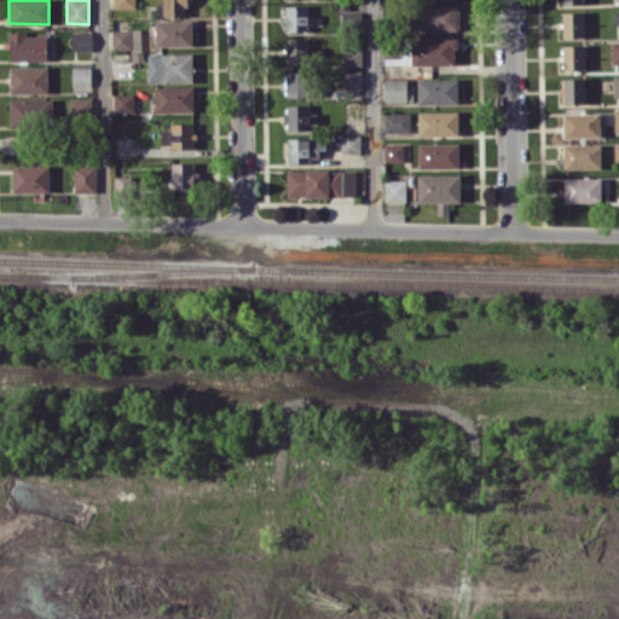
[(190,0),(163,0),(163,4),(157,4),(157,16),(191,16),(190,0)]
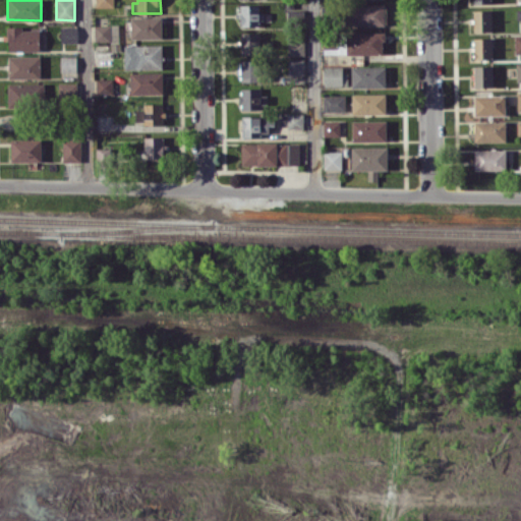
[(385,3),(347,4),(347,25),(385,25),(385,3)]
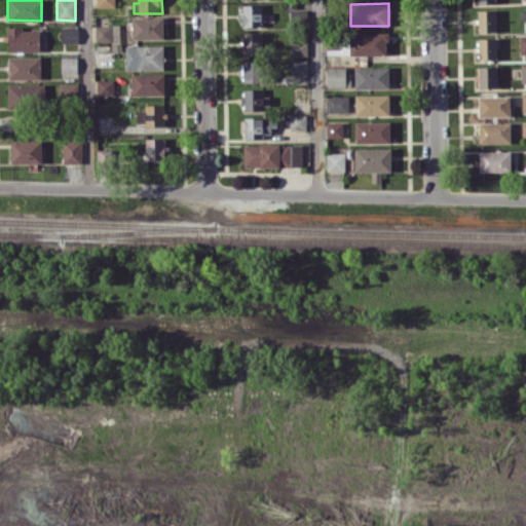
[(242,27),(263,27),(263,4),(242,5),(242,27)]
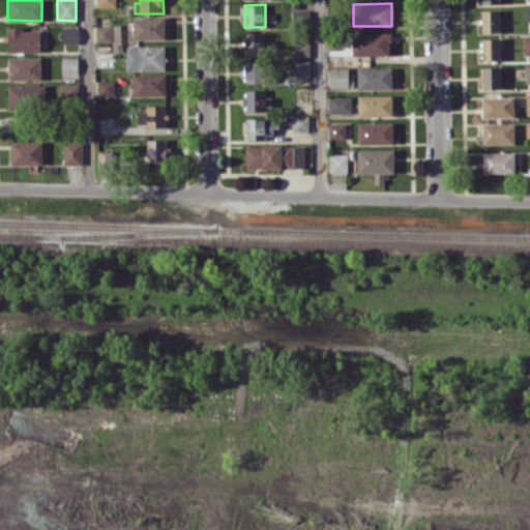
[(481,32),(500,32),(500,10),(481,10),(481,32)]
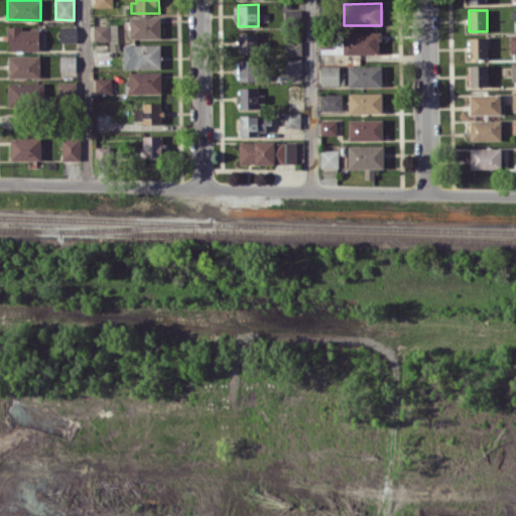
[(129,39),(160,38),(160,16),(129,17),(129,39)]
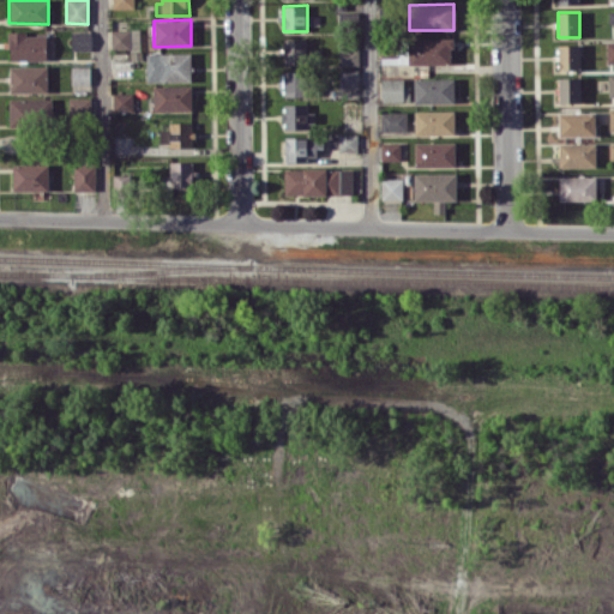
[(130,48),(130,30),(112,29),(112,48),(130,48)]
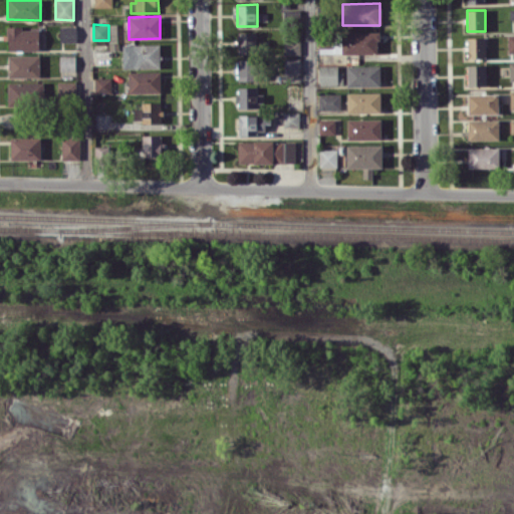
[(75,41),(75,26),(59,26),(59,42),(75,41)]
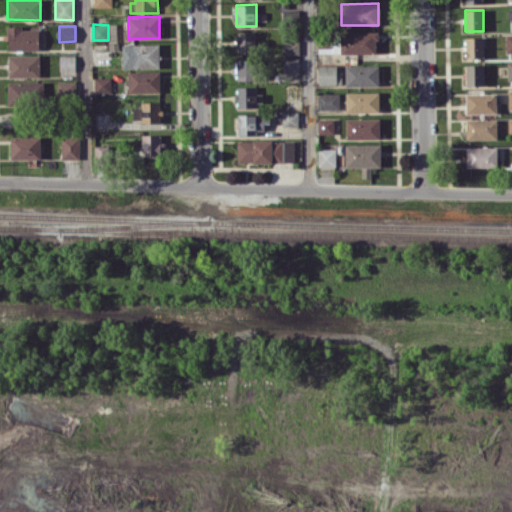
[(7,50),(39,50),(38,27),(7,28),(7,50)]
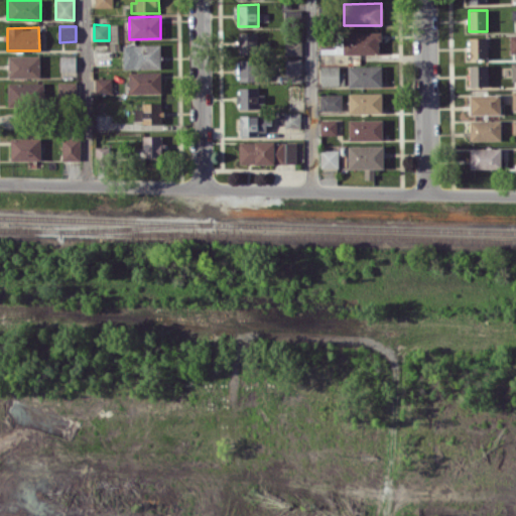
[(239,53),(257,52),(256,31),(238,32),(239,53)]
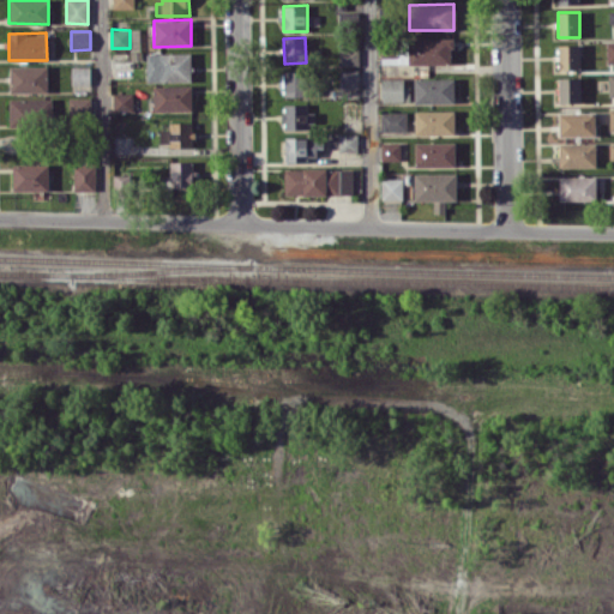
[(409,38),(410,64),(452,62),(451,37),(409,38)]
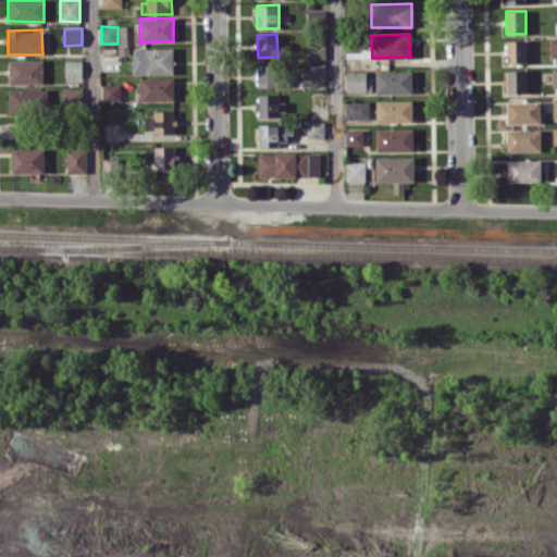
[(345,57),(361,58),(361,37),(346,37),(345,57)]
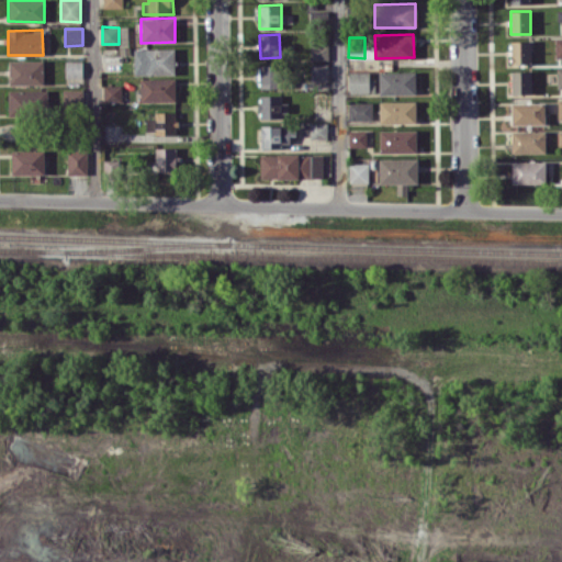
[(310,59),(328,59),(328,40),(311,38),(310,59)]
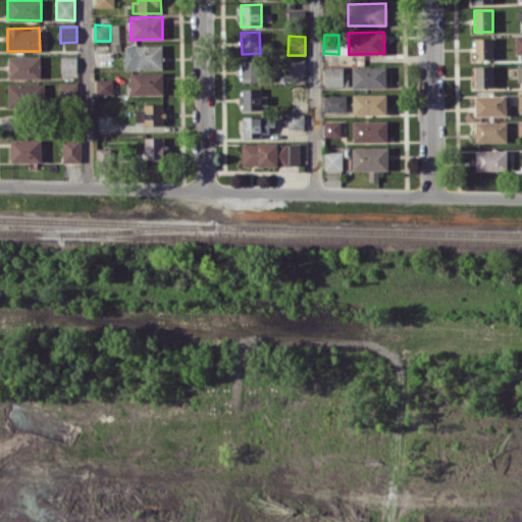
[(492,38),(474,38),(474,59),(493,59),(492,38)]
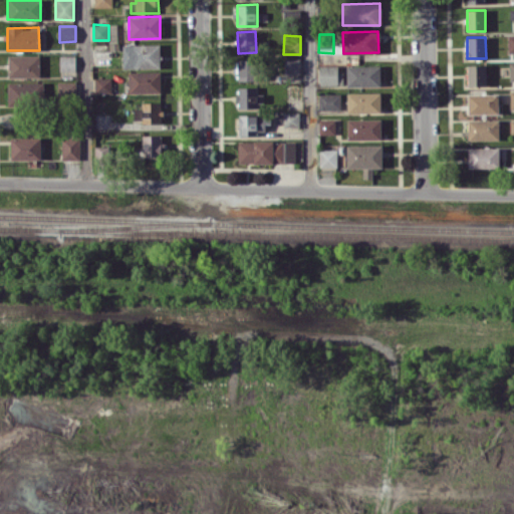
[(160,67),(160,44),(122,44),(122,68),(160,67)]
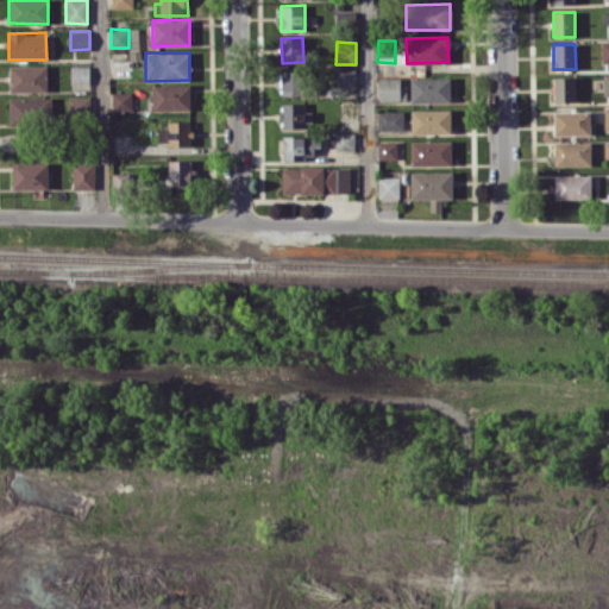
[(10,92),(48,90),(46,66),(10,66),(10,92)]
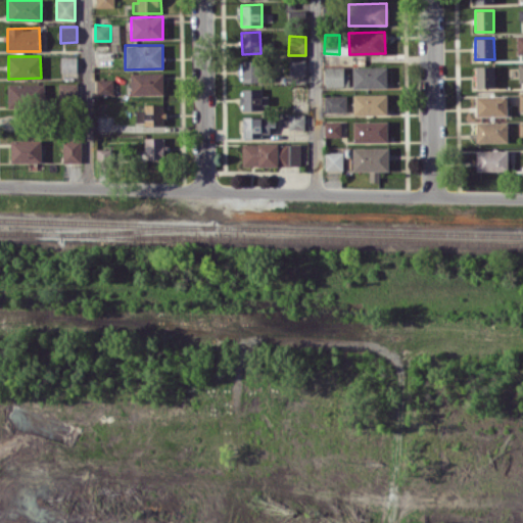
[(77,72),(77,56),(60,56),(60,72),(77,72)]
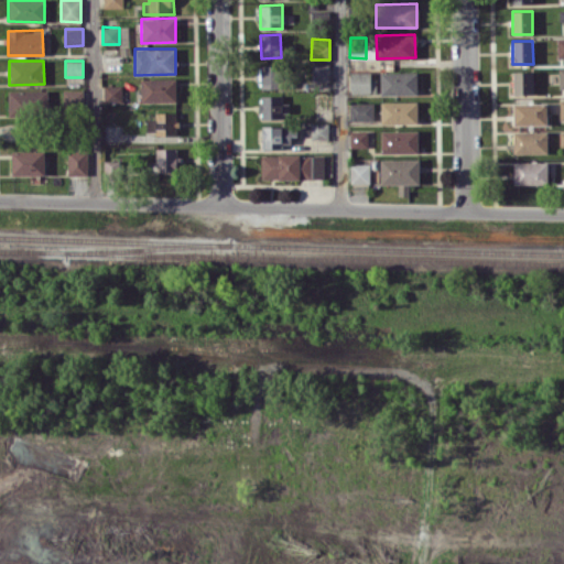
[(329,64),(312,64),(312,80),(329,80),(329,64)]
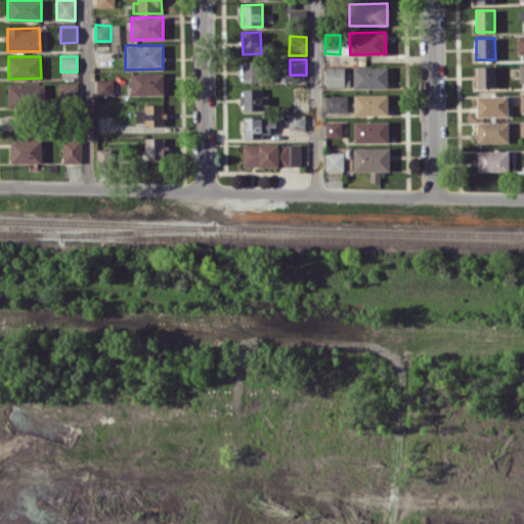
[(242,82),(261,82),(260,60),(242,60),(242,82)]
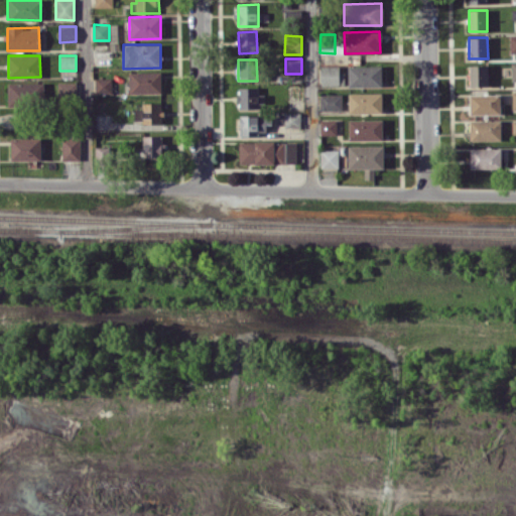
[(488,86),(488,65),(470,65),(470,86),(488,86)]
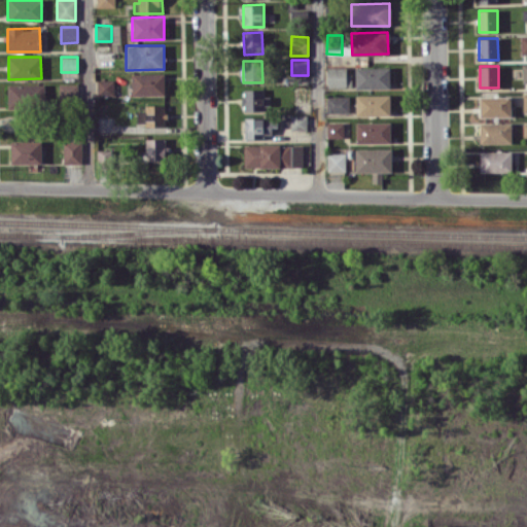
[(326,68),(327,88),(347,86),(346,67),(326,68)]
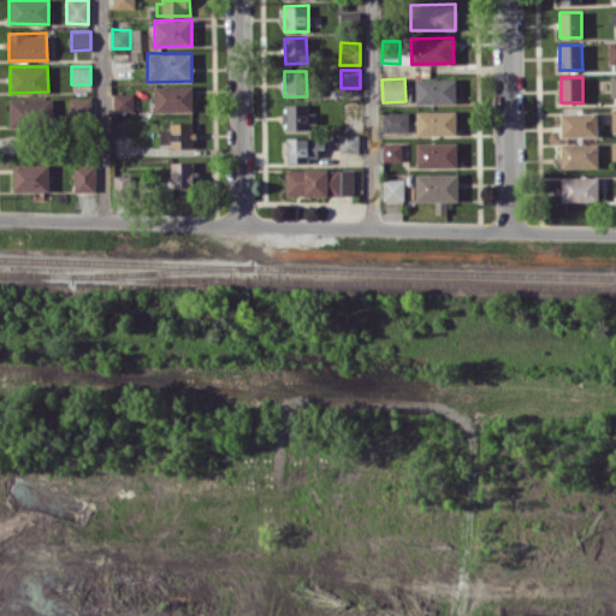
[(456,78),(415,78),(415,102),(456,102),(456,78)]
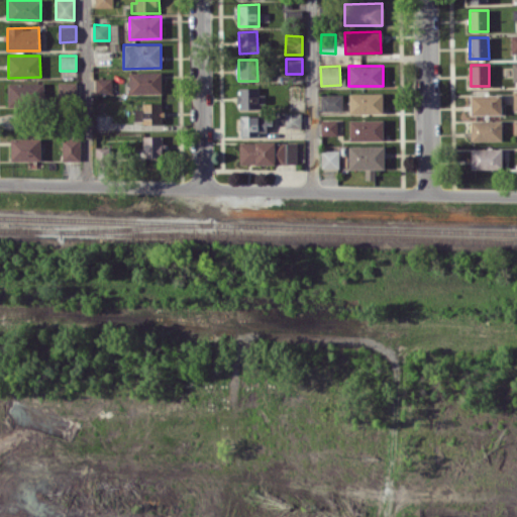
[(161,72),(128,72),(129,93),(162,93),(161,72)]
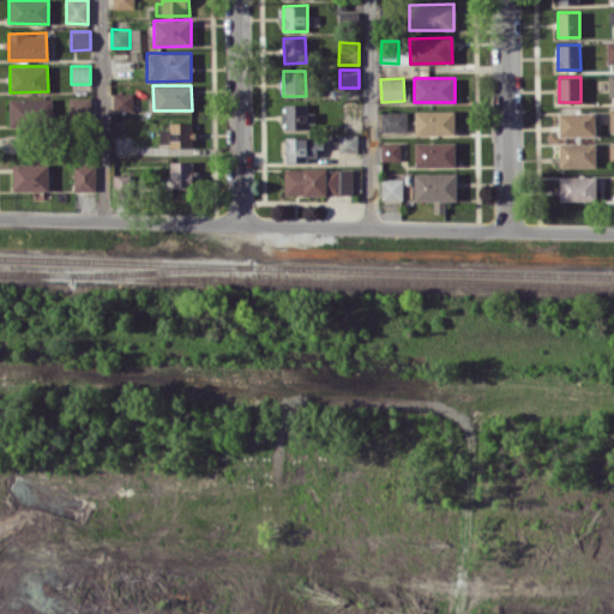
[(113,94),(113,110),(133,110),(133,92),(113,94)]
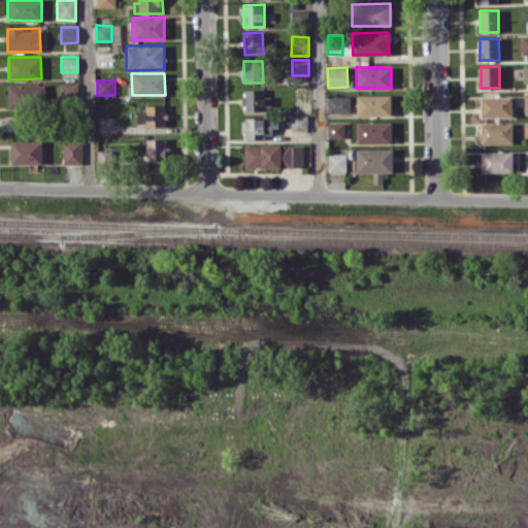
[(79,84),(59,84),(60,101),(80,100),(79,84)]
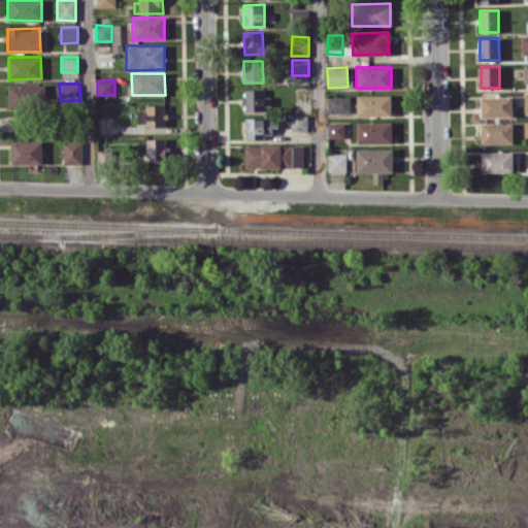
[(44,85),(7,85),(7,105),(44,105),(44,85)]
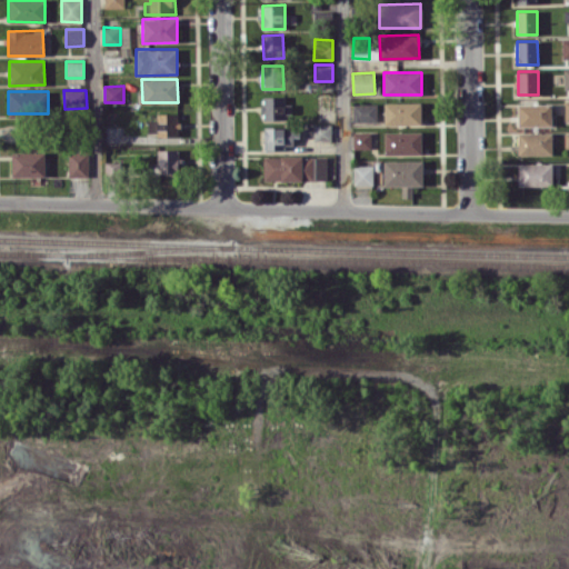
[(262,120),(291,119),(291,103),(285,105),(285,96),(262,97),(262,120)]
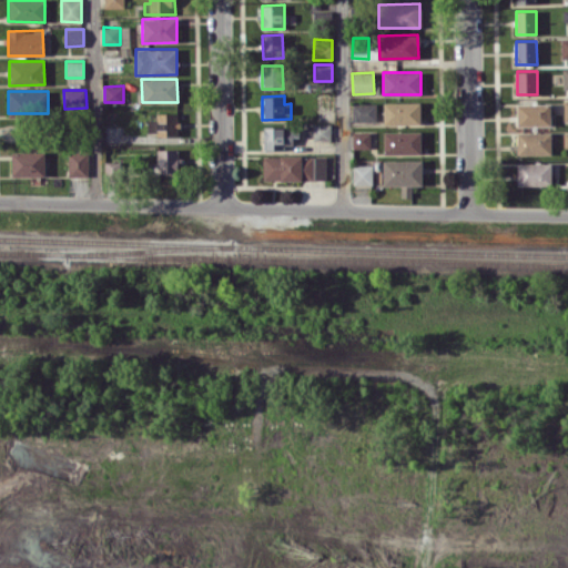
[(383,102),(384,124),(421,124),(421,101),(383,102)]
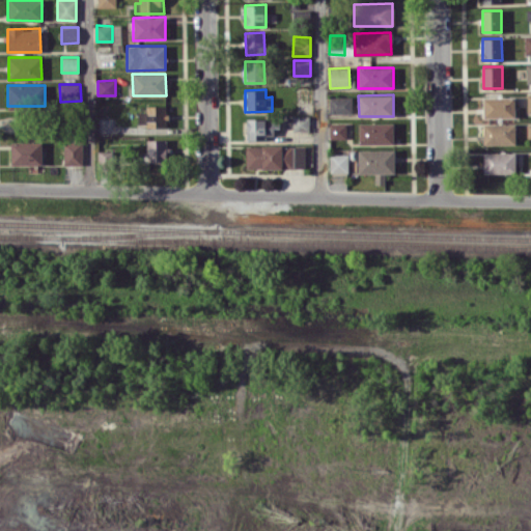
[(352,96),(329,96),(330,113),(352,113),(352,96)]
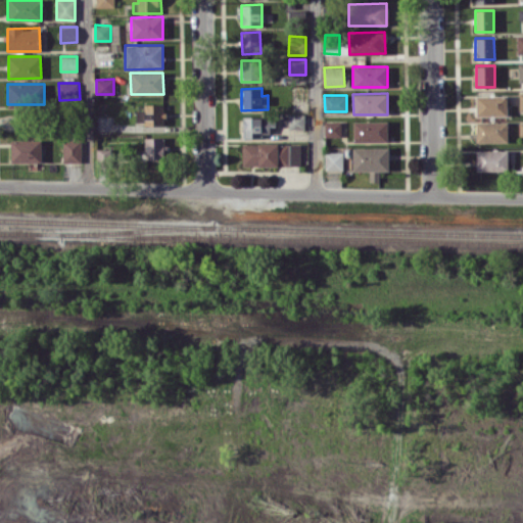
[(508,115),(507,95),(476,96),(476,116),(508,115)]
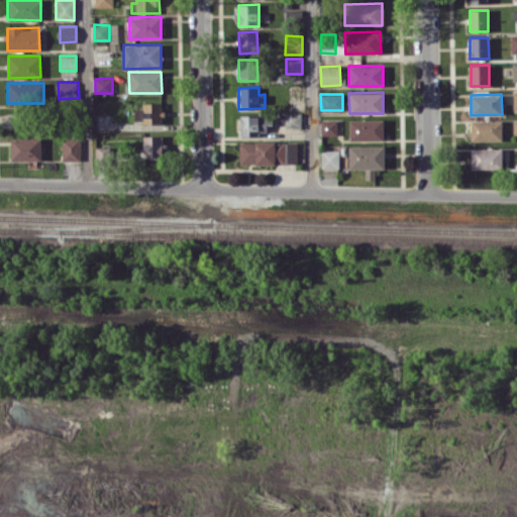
[(162,102),(142,103),(142,108),(134,108),(134,123),(163,122),(162,102)]
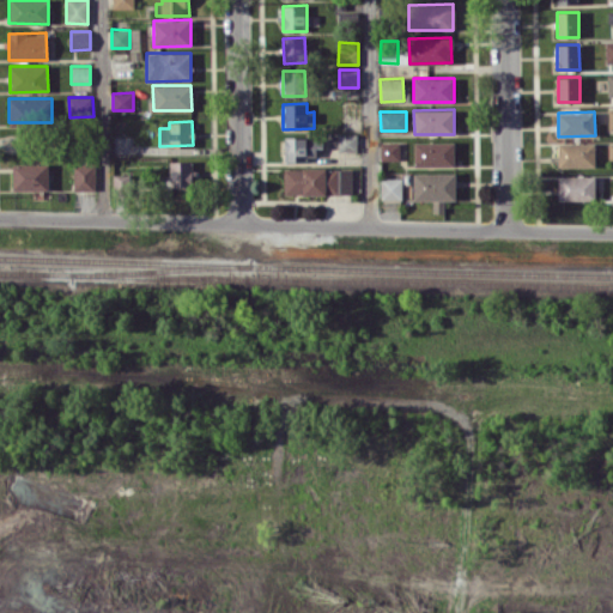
[(357,134),(338,133),(338,150),(357,151),(357,134)]
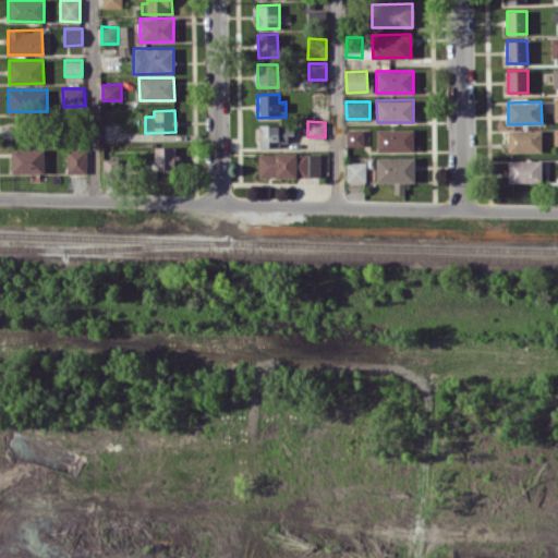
[(288,145),(288,134),(293,134),(293,125),(259,124),(259,145),(288,145)]
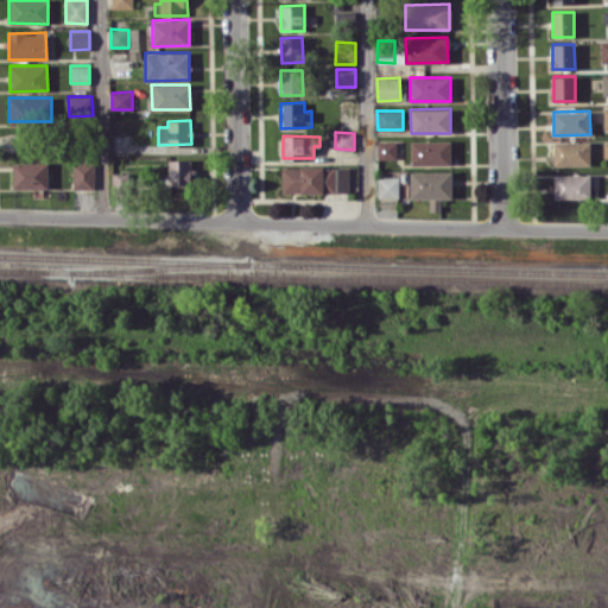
[(451,164),(450,140),(411,140),(411,165),(451,164)]
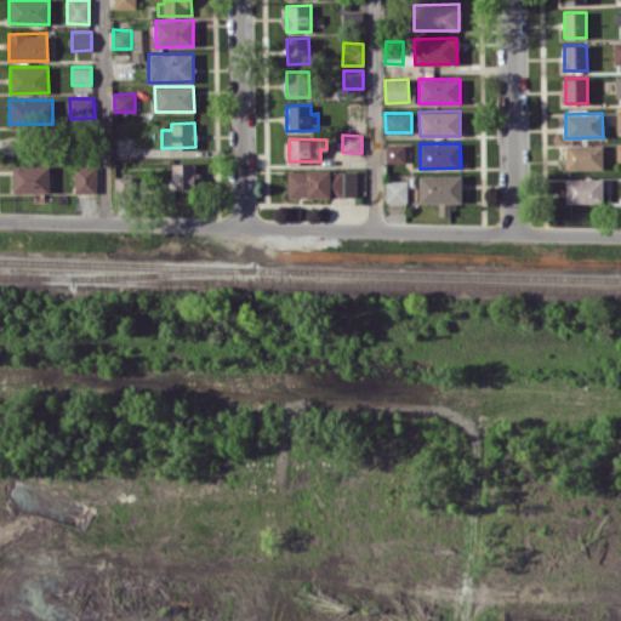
[(386,163),(405,163),(405,144),(385,144),(386,163)]
